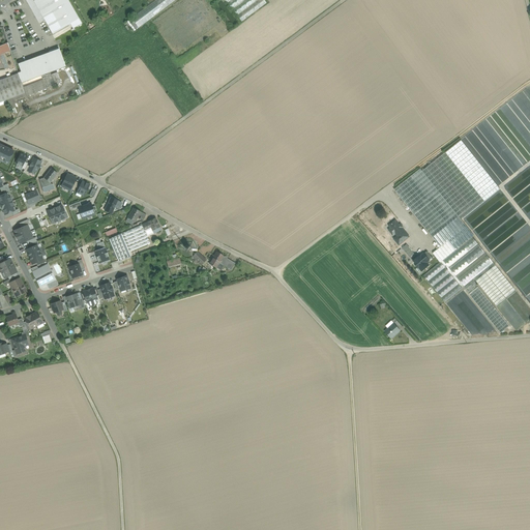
[(47,24),(54,38),(79,25),(64,0),(35,0),(33,1),(47,24)]
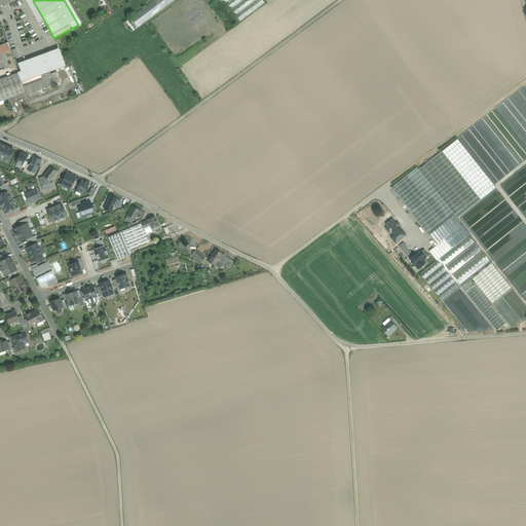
[(264,3),(262,0),(223,0),(239,22),(264,3)]
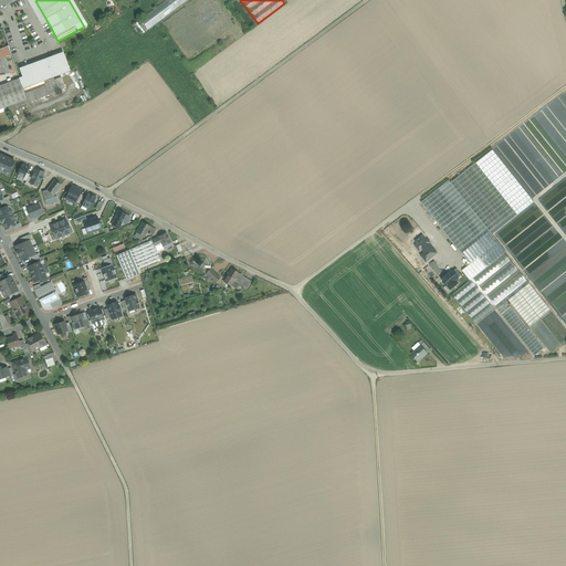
[(19,79),(23,88),(70,71),(62,51),(16,70),(19,79)]
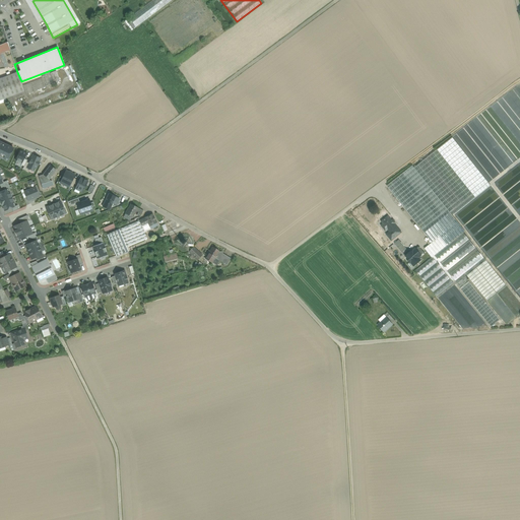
[(0,71),(0,78),(14,73),(12,67),(10,68),(0,71)]
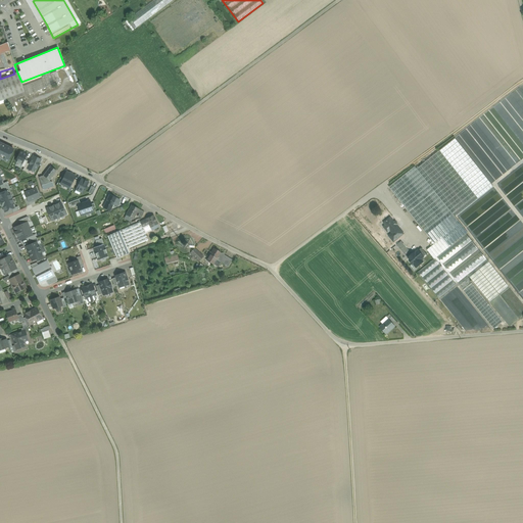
[(51,74),(54,84),(60,82),(57,72),(51,74)]
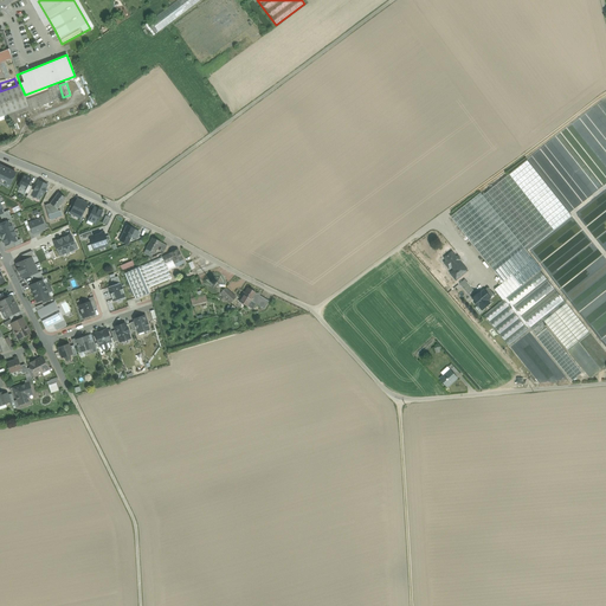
[(0,91),(0,117),(25,108),(28,107),(31,110),(52,102),(49,90),(47,90),(26,98),(25,95),(20,84),(17,85),(0,91)]
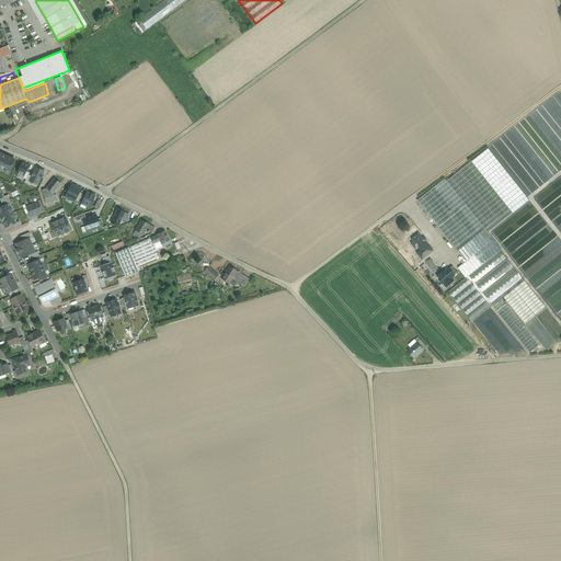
[(45,83),(48,94),(58,90),(55,79),(45,83)]
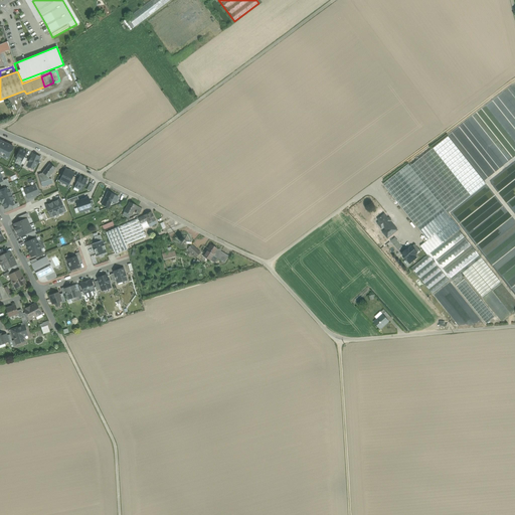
[(40,73),(21,80),(22,83),(40,76),(40,73)]
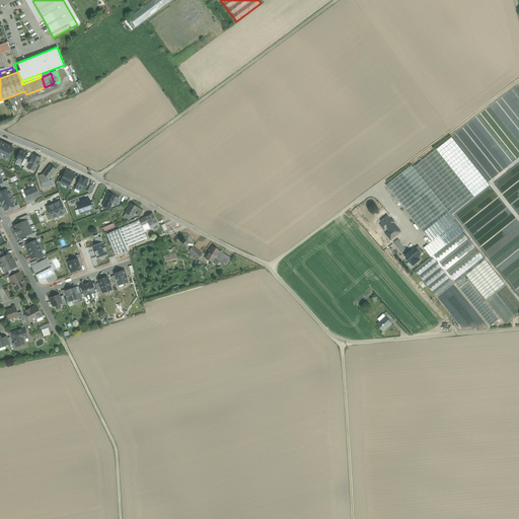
[(21,92),(0,100),(0,102),(7,100),(10,106),(16,104),(13,98),(22,95),(21,92)]
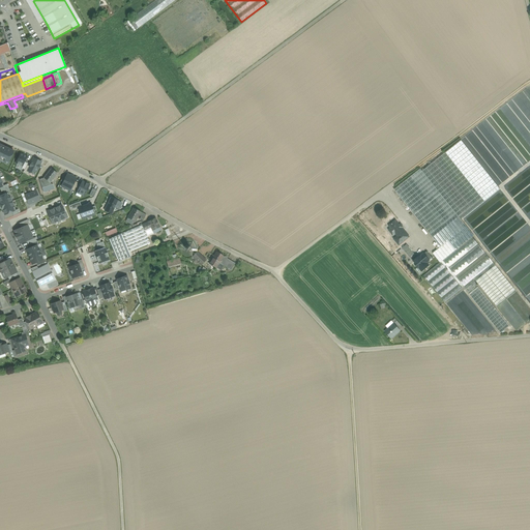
[(480,153),(488,165),(488,121),(487,119),(473,127),(473,131),(470,131),(464,135),(470,143),(472,143),(475,148),(475,141),(478,145),(480,143),(483,143),(484,146),(484,149),(487,148),(487,151),(483,153),(480,153)]
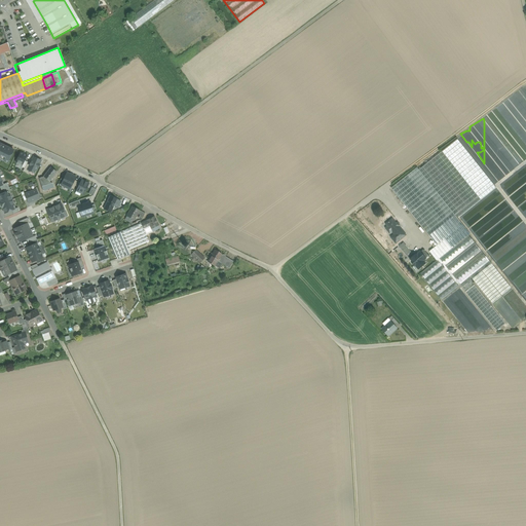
[(14,150),(0,143),(0,159),(7,163),(14,150)]
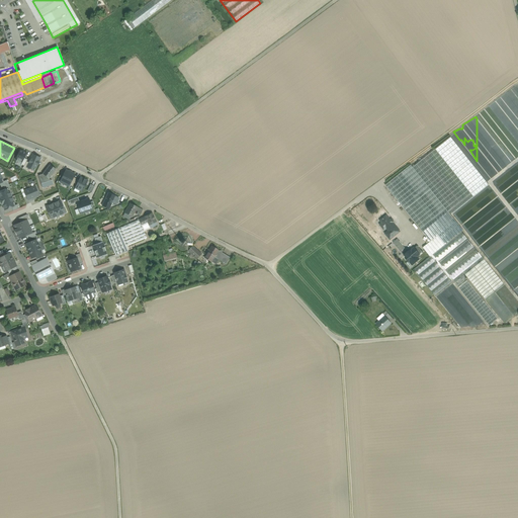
[(445,141),(412,167),(451,214),(484,188),(445,141)]
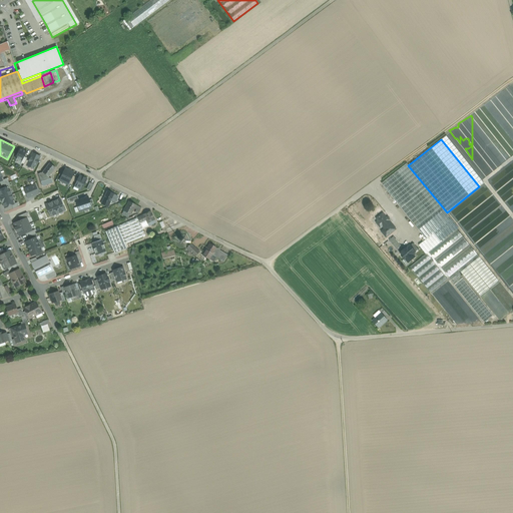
[(15,158),(22,161),(24,156),(27,151),(20,148),(15,158)]
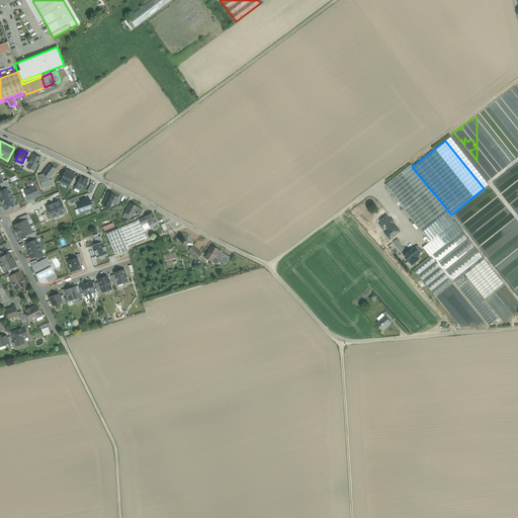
[(34,171),(41,158),(32,154),(28,163),(26,167),(27,168),(34,171)]
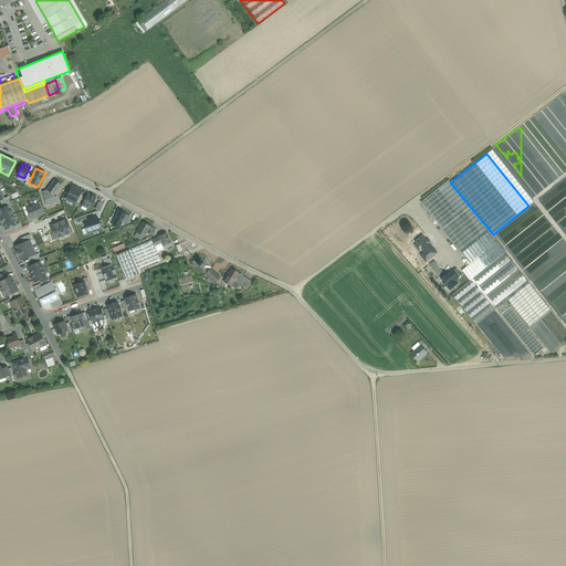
[(565,178),(555,186),(558,190),(558,194),(552,199),(552,208),(551,208),(547,211),(556,223),(564,217),(565,217),(565,178)]
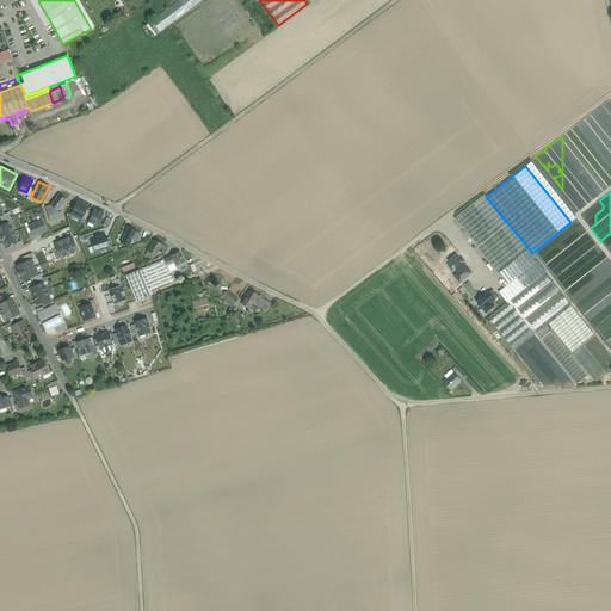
[(59,195),(50,205),(57,211),(66,201),(59,195)]
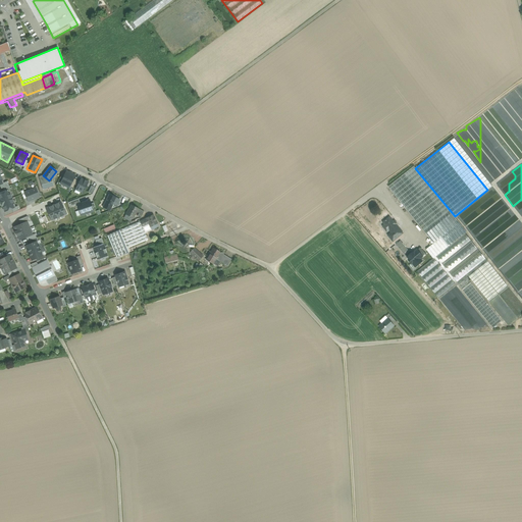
[(415,168),(414,166),(388,187),(433,244),(426,250),(433,259),(417,271),(438,298),(467,274),(485,259),(465,233),(467,232),(455,216),(415,168)]
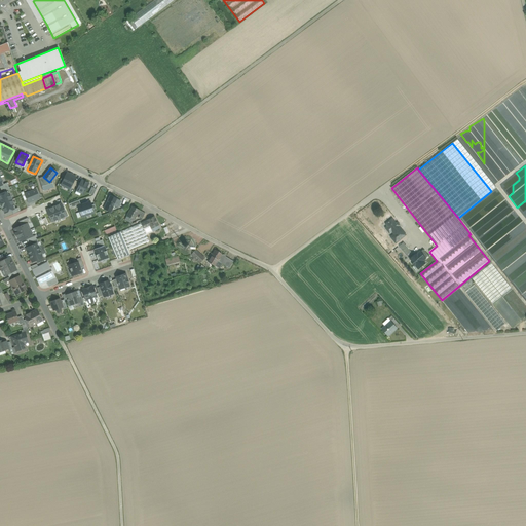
[(61,183),(71,188),(77,176),(67,171),(61,183)]
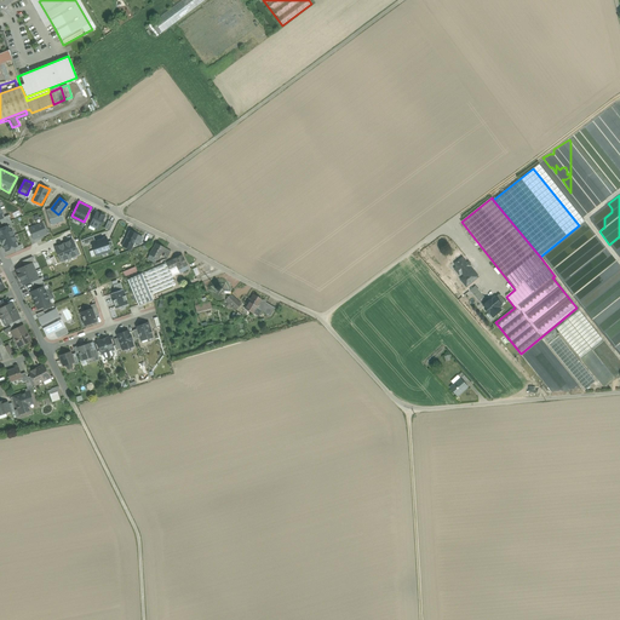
[(58,214),(51,208),(46,210),(50,220),(62,217),(58,214)]
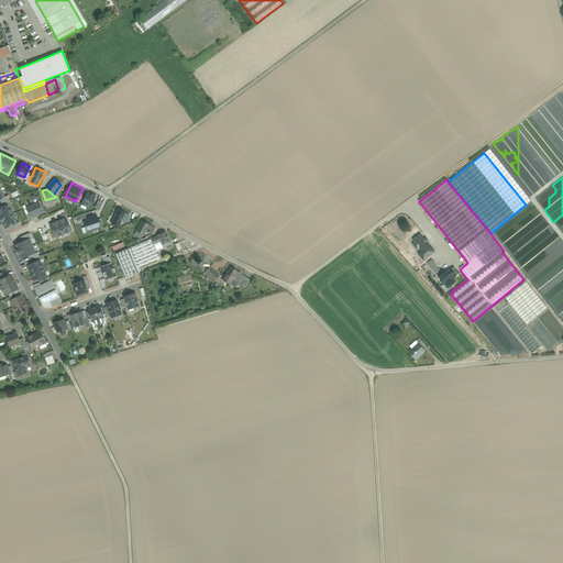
[(89,207),(95,196),(87,191),(81,203),(89,207)]
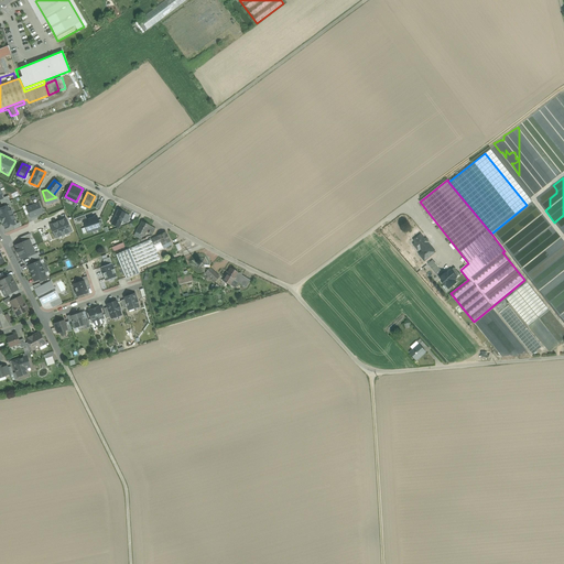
[(29,215),(31,219),(43,213),(39,203),(25,207),(29,215)]
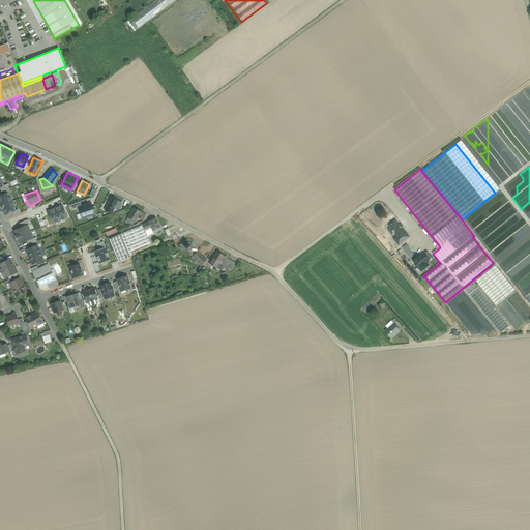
[(12,201),(8,193),(4,195),(0,196),(0,204),(1,206),(12,201)]
